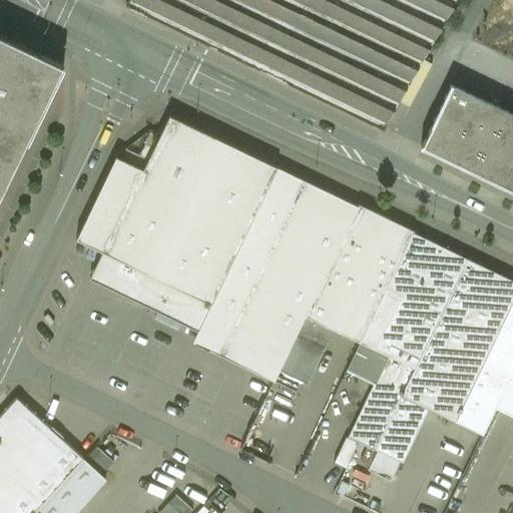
[(128,0),(126,6),(383,130),(385,126),(457,0),(128,0)]
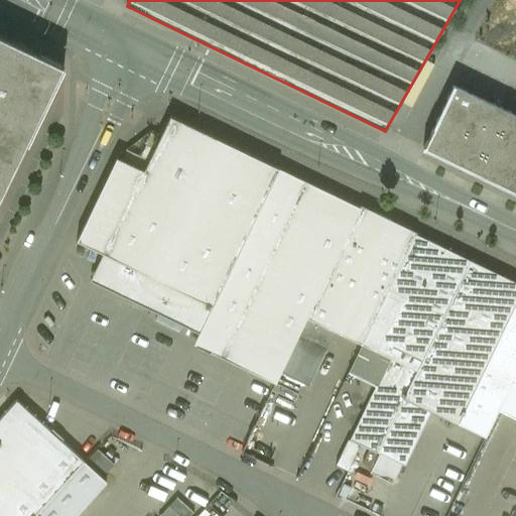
[(0,199),(65,66),(0,34),(0,199)]
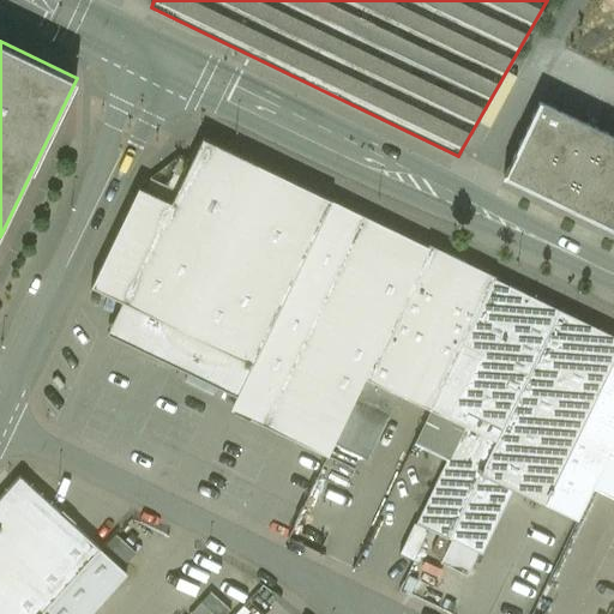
[(613,138),(540,102),(504,176),(613,229),(613,138)]
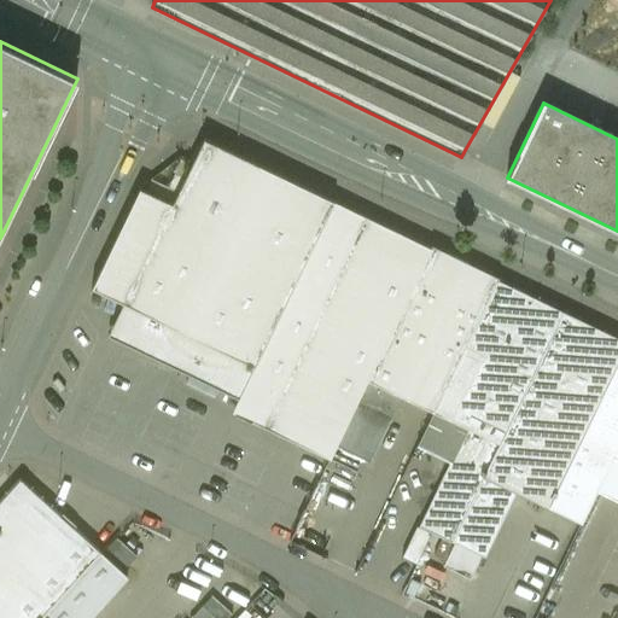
[(173,205),(136,192),(88,291),(123,307),(108,338),(237,401),(334,202),(204,139),(173,205)]
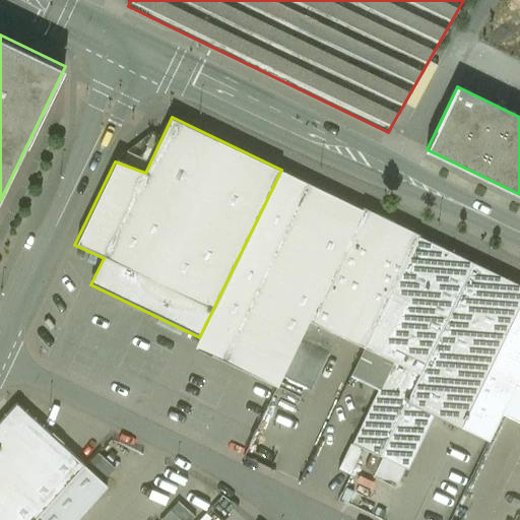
[(281,170),(199,337),(241,356),(282,376),(359,220),(364,209),(281,170)]
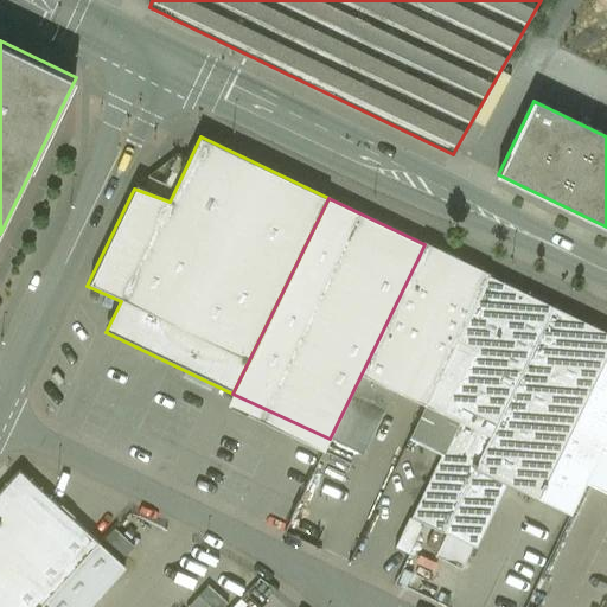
[(419,257),(330,439),(364,454),(395,390),(427,406),(490,276),(436,250),(425,244),(419,257)]
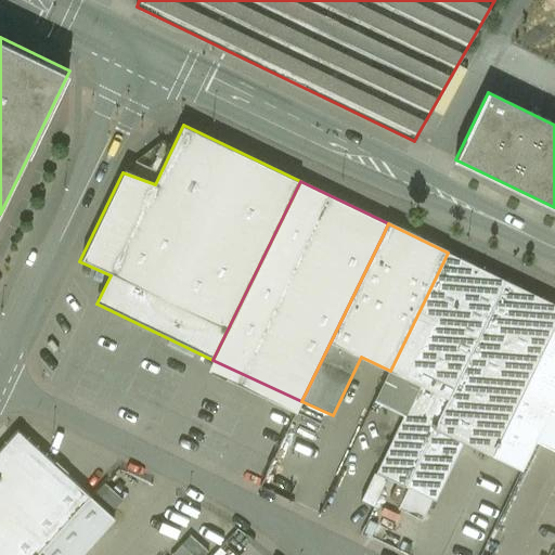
[(390,371),(374,401),(404,416),(377,473),(407,487),(505,281),(448,253),(390,371)]
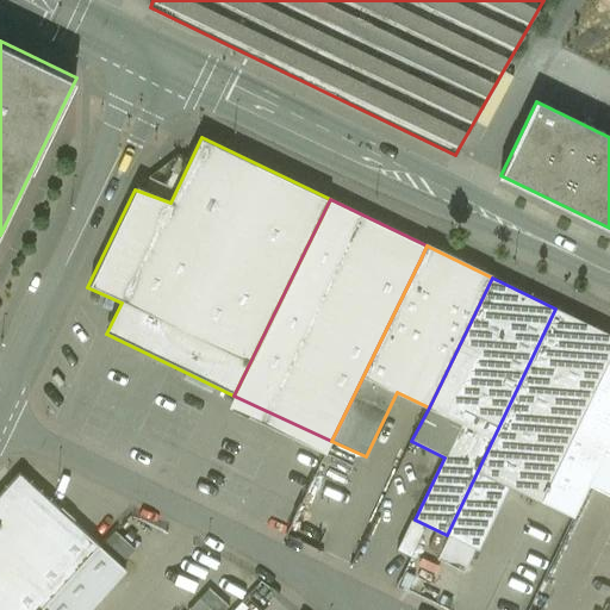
[(542,502),(609,359),(609,334),(555,309),(447,535),(474,548),(510,486),(542,502)]
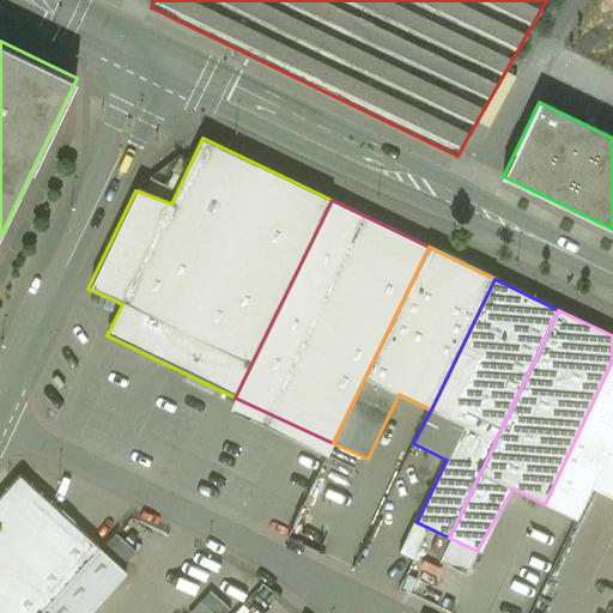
[(612,612),(612,360),(545,504),(577,520),(593,487),(612,496),(612,611),(611,612),(612,612)]
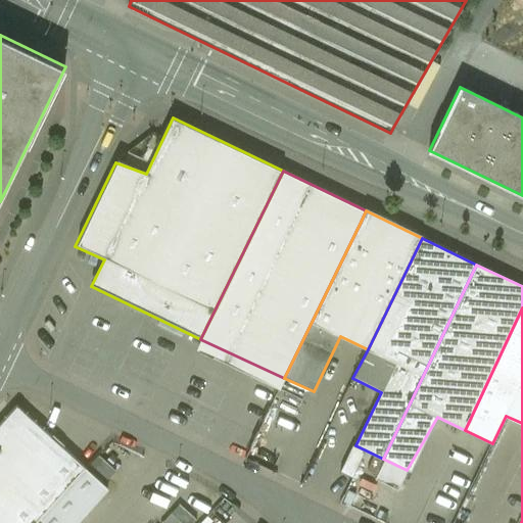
[(17,407),(0,425),(0,522),(36,522),(86,468),(17,407)]
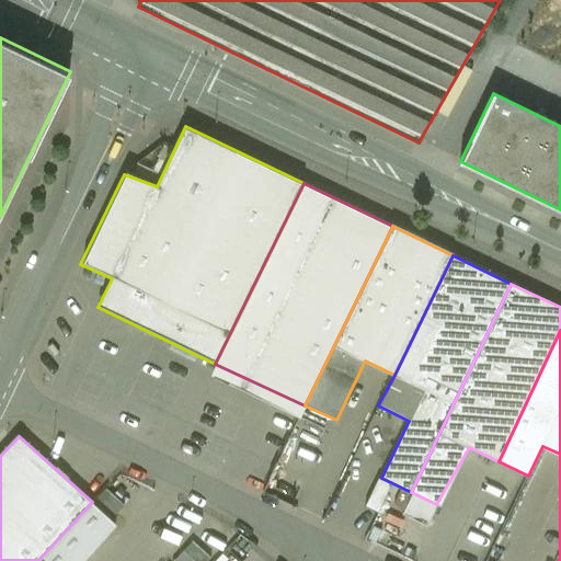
[(113,518),(127,505),(107,485),(94,499),(113,518)]
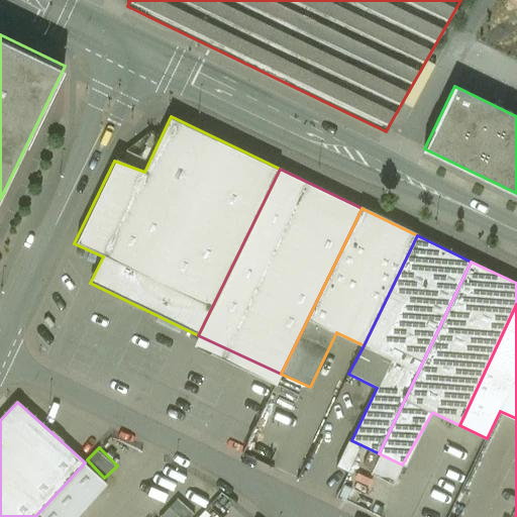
[(402,464),(379,453),(370,476),(392,485),(402,464)]
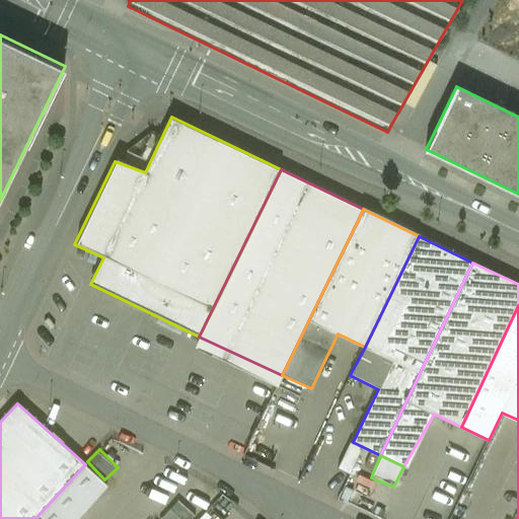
[(85,464),(35,518),(76,518),(107,486),(85,464)]
